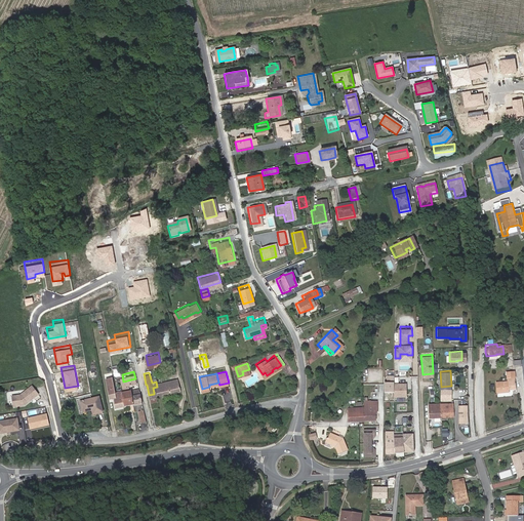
[(385,390),(394,390),(394,382),(394,373),(387,373),(387,379),(385,379),(385,390)]
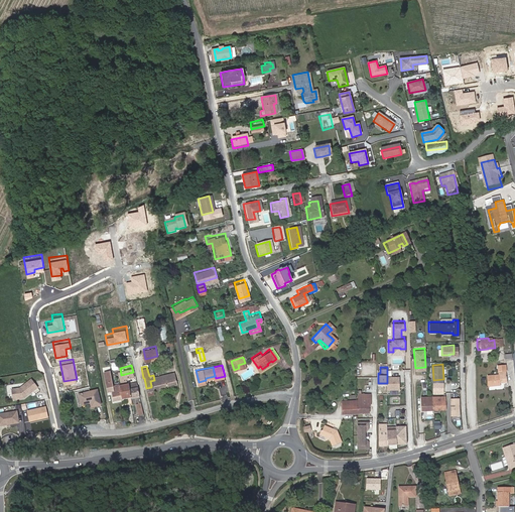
[(487,373),(487,384),(499,383),(499,381),(499,376),(507,376),(506,369),(497,370),(498,372),(487,373)]
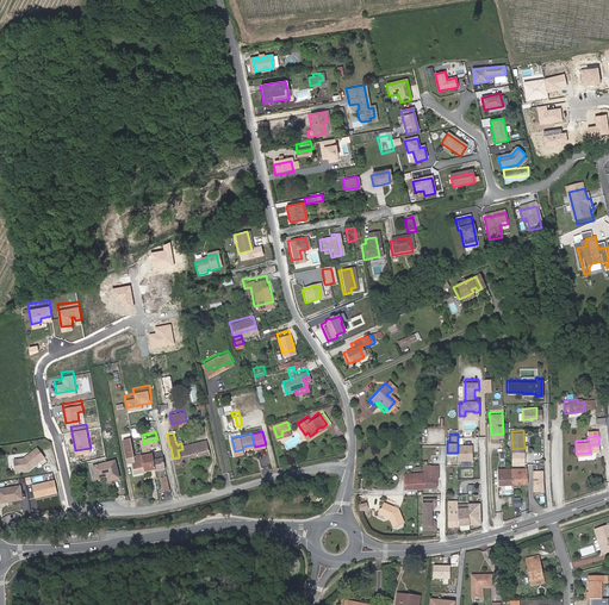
[(180,457),(209,451),(205,437),(181,443),(182,449),(178,450),(179,456),(179,457),(180,457)]
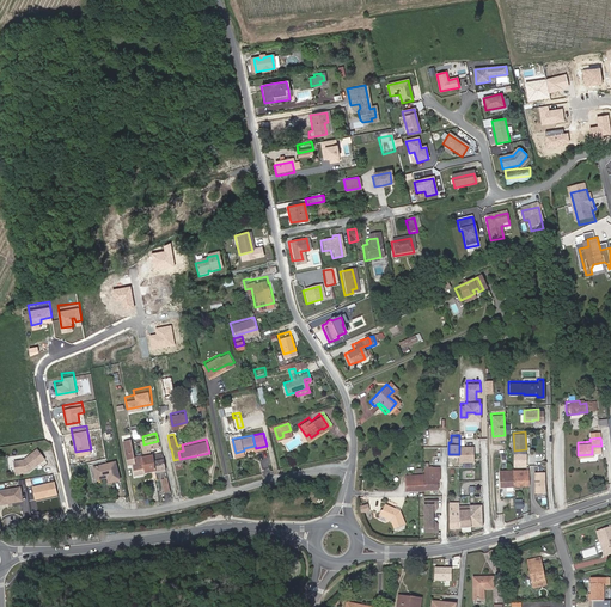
[(124,459),(130,458),(129,455),(132,454),(133,454),(130,441),(122,443),(124,459)]
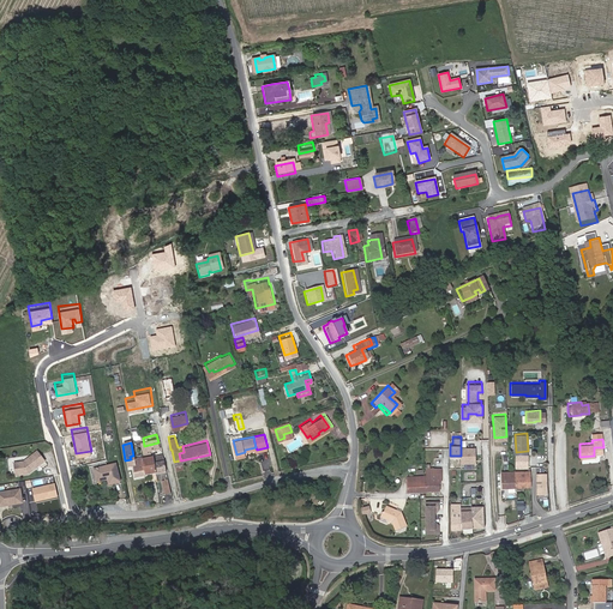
[(461,456),(461,462),(475,460),(475,446),(461,446),(461,456)]
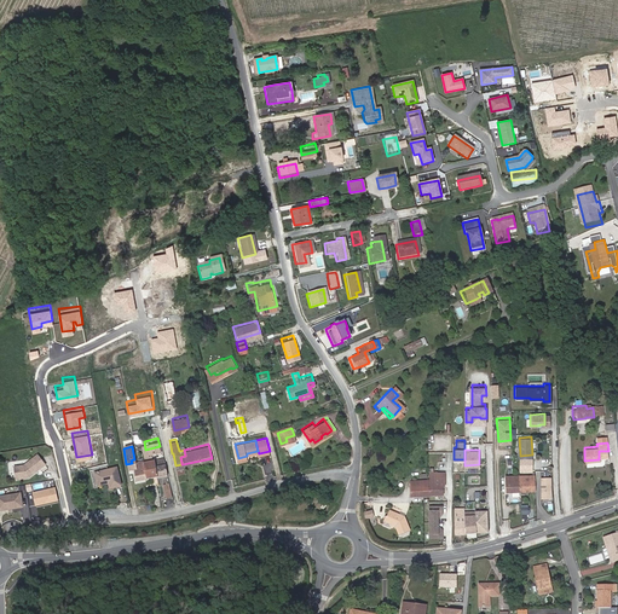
[(26,463),(16,464),(17,476),(30,474),(46,462),(39,452),(26,463)]
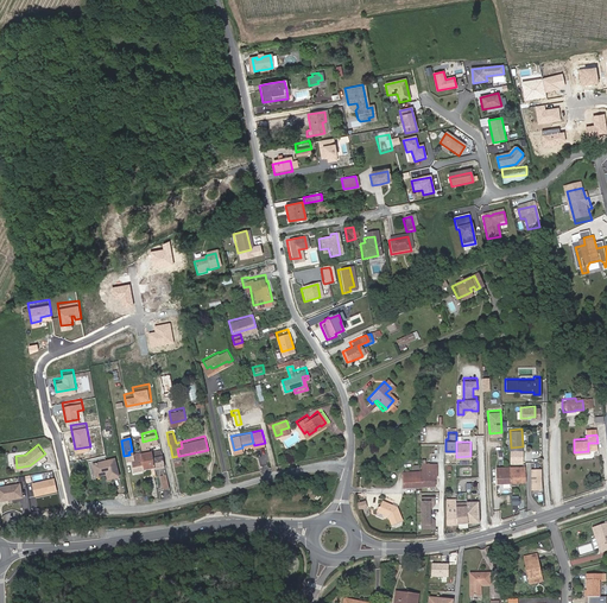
[(141,450),(143,457),(144,461),(145,464),(164,461),(160,445),(141,450)]
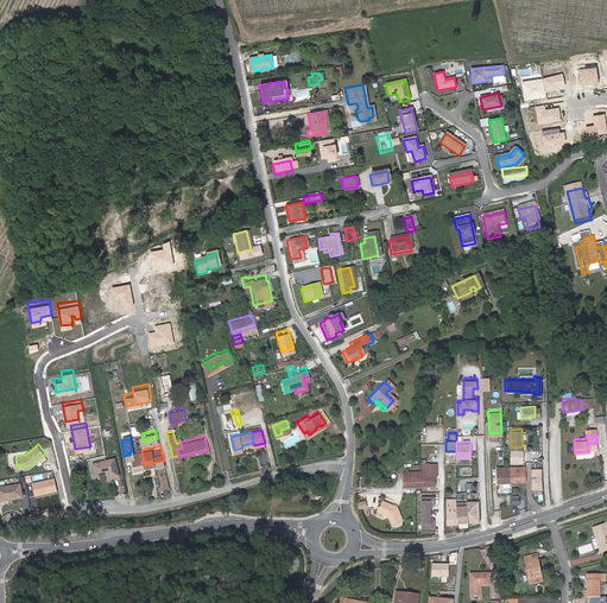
[(131,462),(131,467),(145,464),(144,461),(143,457),(141,457),(137,458),(136,451),(132,451),(131,451),(128,452),(130,455),(130,456),(131,462)]
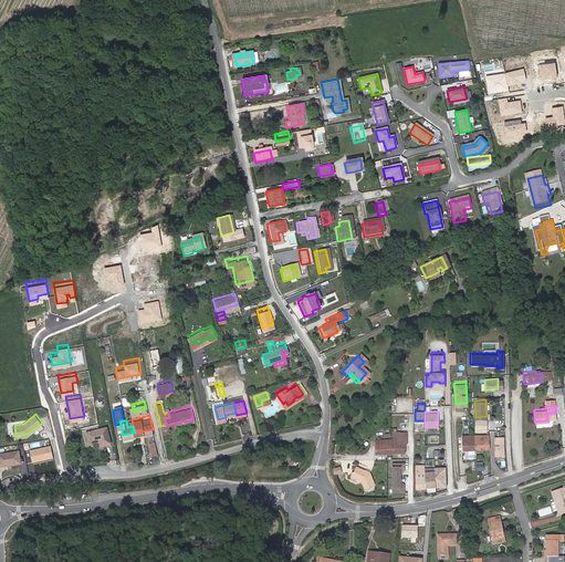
[(107,425),(87,428),(90,439),(98,438),(102,437),(103,443),(110,441),(107,425)]
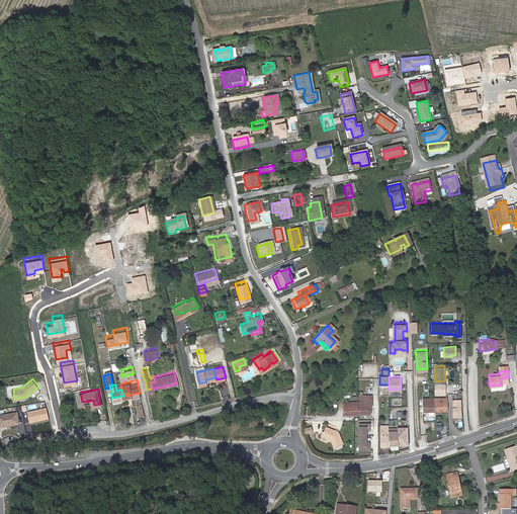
[(342,400),(342,412),(370,411),(370,404),(371,404),(371,393),(359,393),(359,395),(359,399),(353,400),(342,400)]
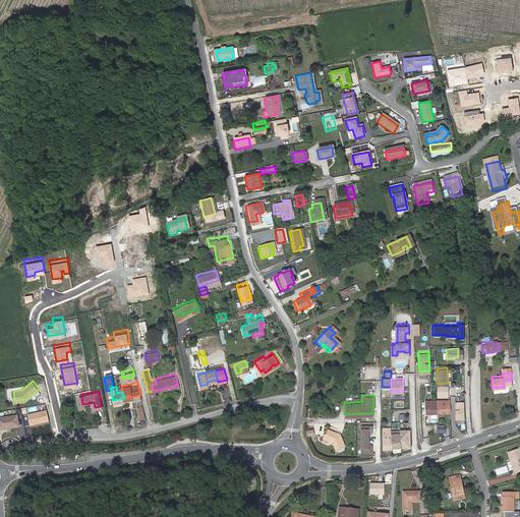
[(423,402),(423,406),(423,413),(423,415),(447,414),(447,401),(423,402)]
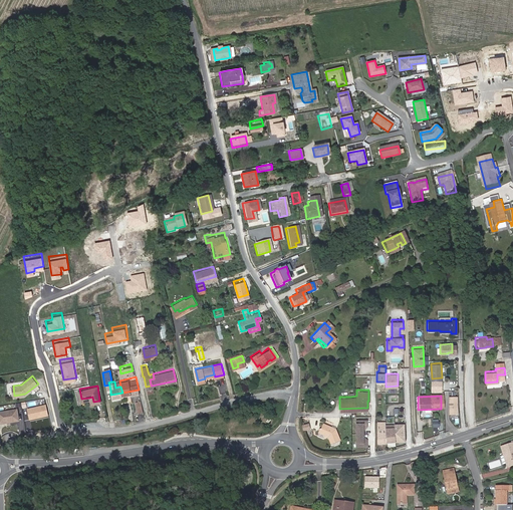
[(454,398),(446,399),(446,415),(455,415),(454,409),(454,398)]
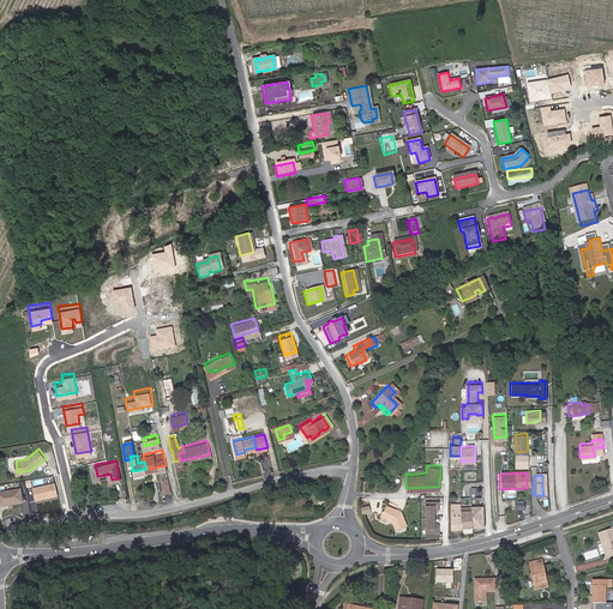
[(58,494),(55,482),(32,488),(35,500),(58,494)]
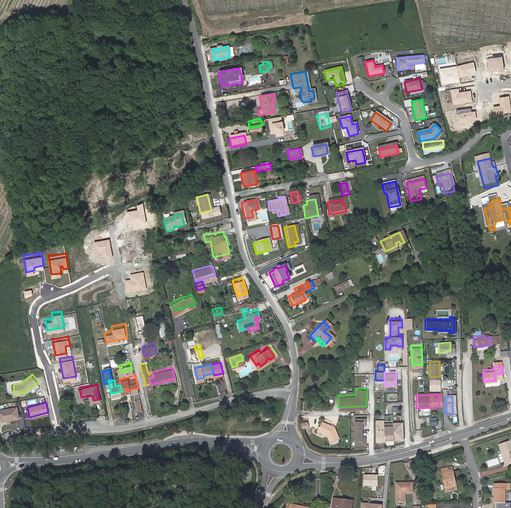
[(17,405),(0,407),(0,419),(18,416),(17,405)]
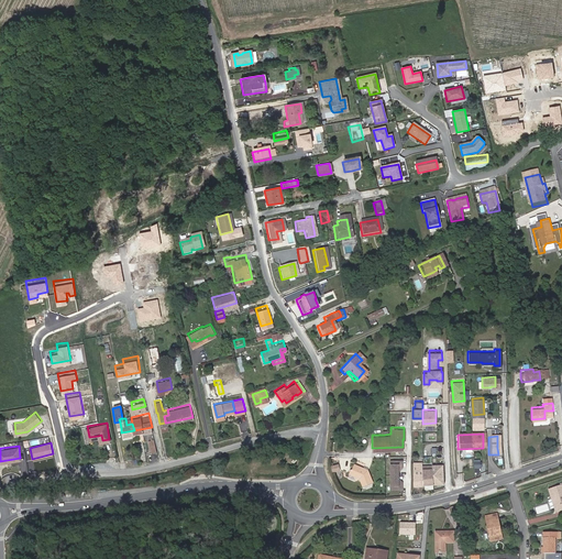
[(389,462),(389,483),(392,483),(392,486),(401,486),(401,480),(399,480),(399,477),(398,477),(397,468),(398,468),(398,464),(401,464),(401,458),(392,458),(392,462),(389,462)]
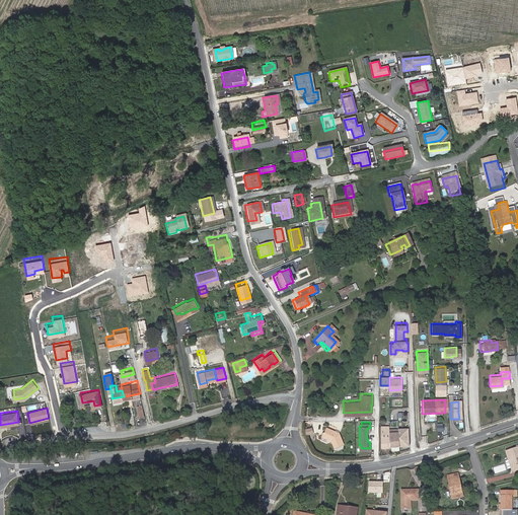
[(390,423),(381,423),(381,444),(390,444),(388,427),(390,427),(390,426),(390,423)]
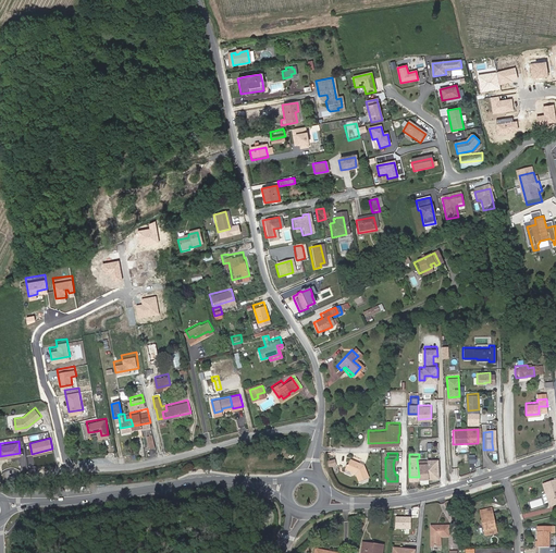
[(427,462),(428,476),(437,475),(436,456),(427,457),(427,462)]
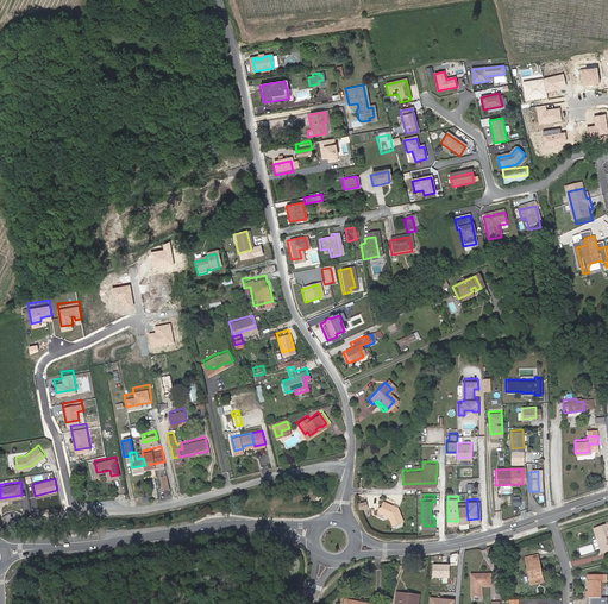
[(388,513),(389,514),(392,521),(403,517),(397,505),(382,499),(381,505),(380,505),(377,510),(386,513),(387,511),(388,513)]
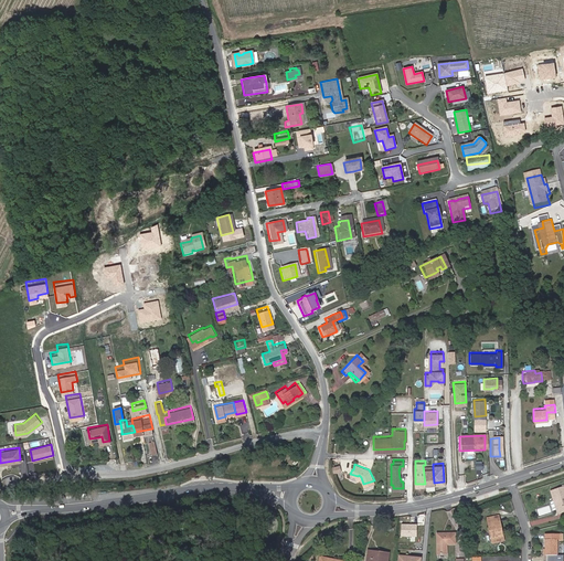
[(433,464),(425,464),(425,465),(423,465),(425,484),(434,483),(433,468),(433,464)]
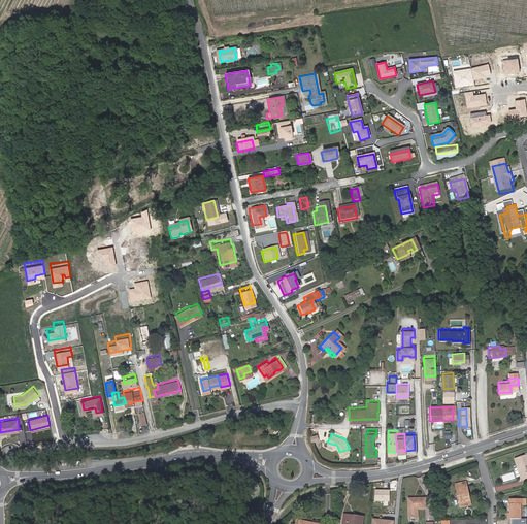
[(526,455),(526,453),(513,458),(519,479),(526,476),(526,455)]
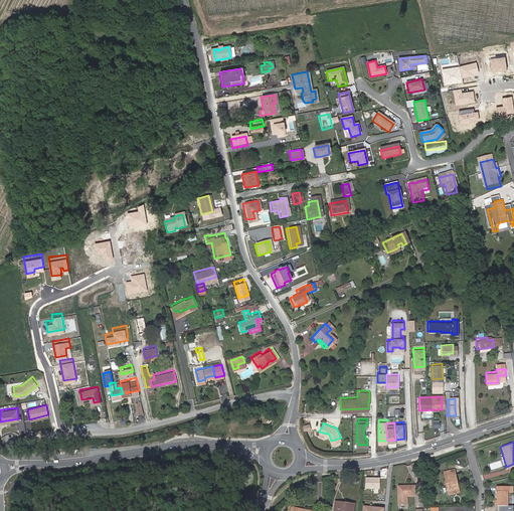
[(442,473),(446,492),(457,490),(456,485),(455,485),(454,480),(456,480),(454,475),(453,475),(452,471),(442,473)]
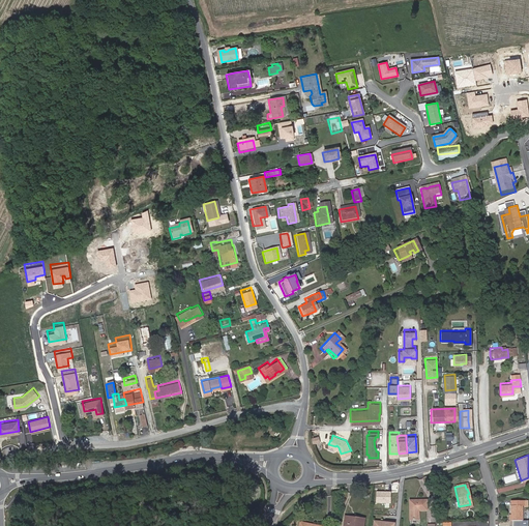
[(410,499),(410,508),(427,508),(427,499),(410,499)]
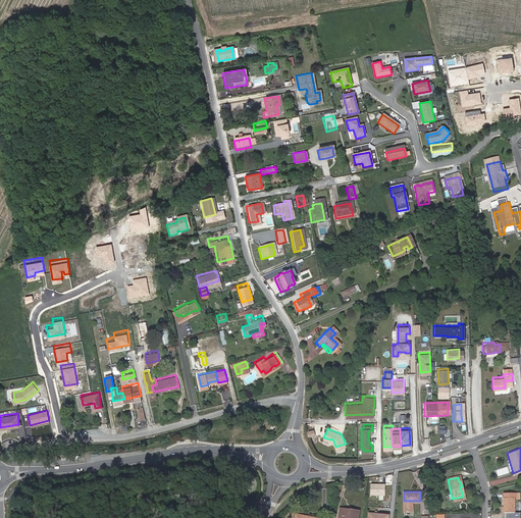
[(501,496),(502,509),(502,514),(513,514),(512,495),(501,496)]
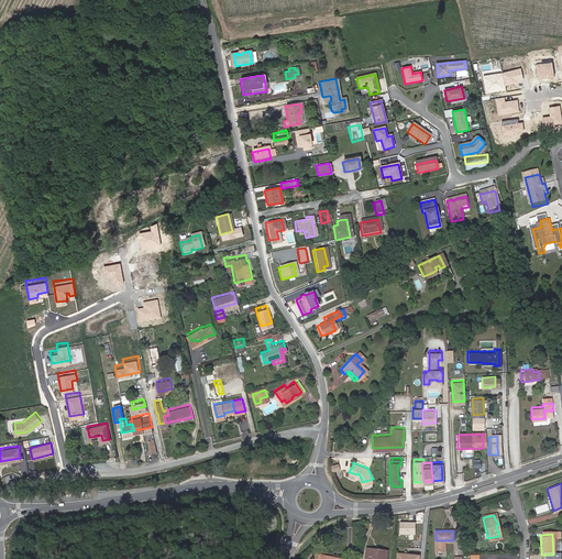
[(376,550),(366,548),(364,558),(368,558),(370,558),(384,558),(386,548),(377,547),(376,550)]
